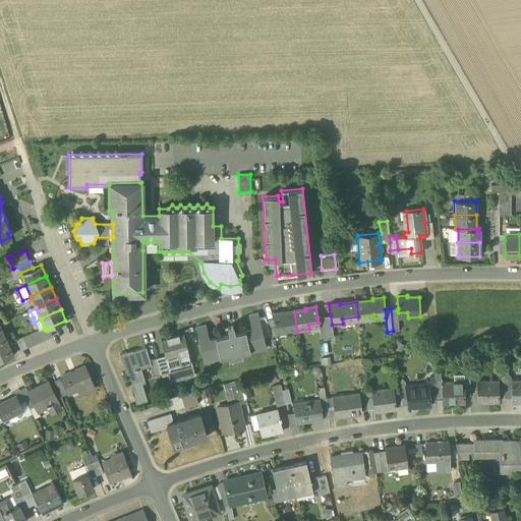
[(285,333),(297,331),(294,312),(283,313),(282,311),(272,313),(273,319),(275,330),(284,328),(285,333)]
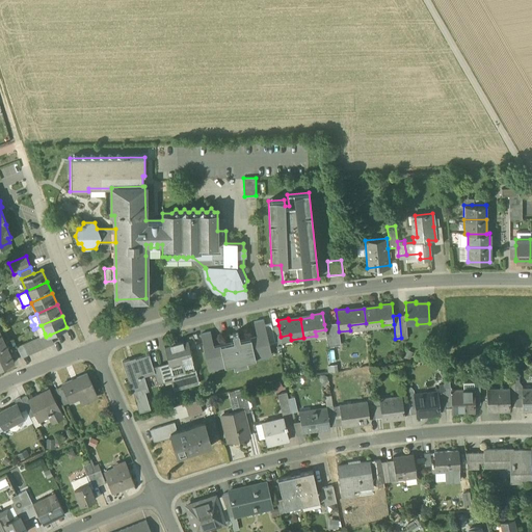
[(250,340),(255,357),(263,355),(262,354),(271,352),(269,343),(265,325),(263,320),(254,322),(257,335),(257,339),(250,340)]
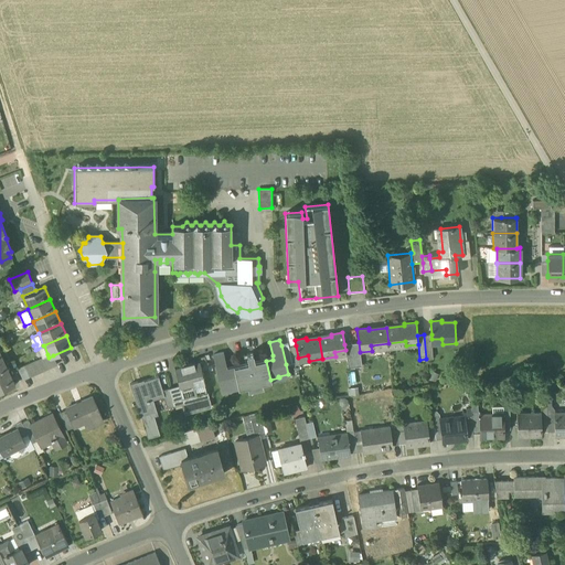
[(359,342),(351,343),(354,368),(361,366),(360,352),(359,342)]
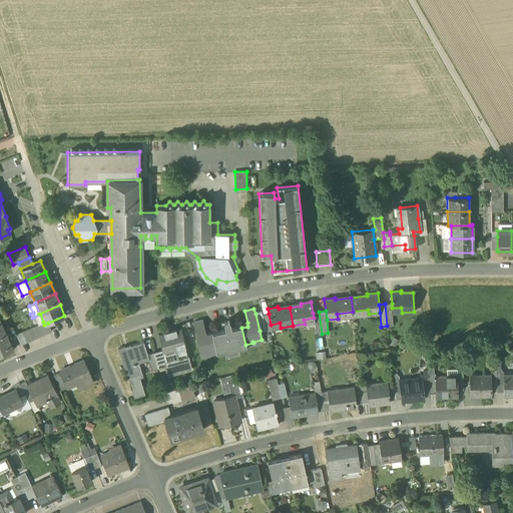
[(261,312),(255,314),(260,331),(266,330),(262,315),(261,312)]
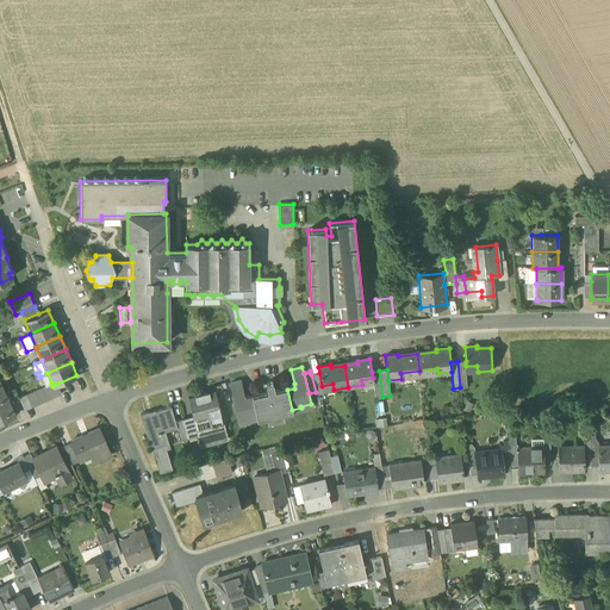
[(375,398),(383,397),(379,371),(372,372),(373,378),(375,398)]
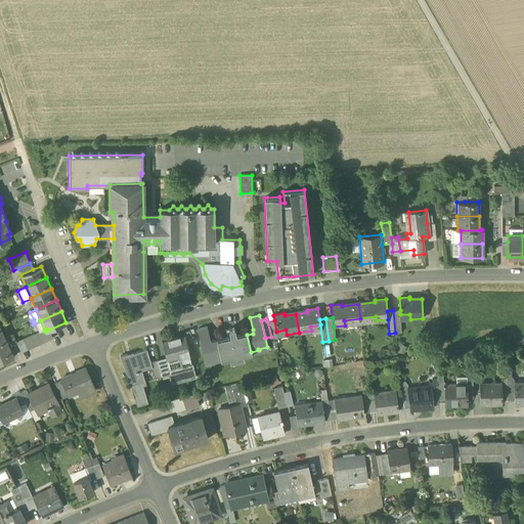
[(35,323),(39,332),(44,329),(41,320),(35,323)]
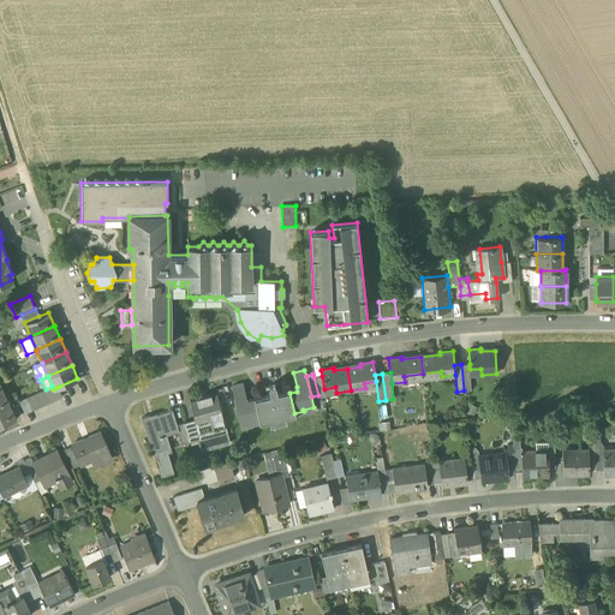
[(318,395),(320,401),(327,400),(324,389),(322,376),(314,377),(318,395)]
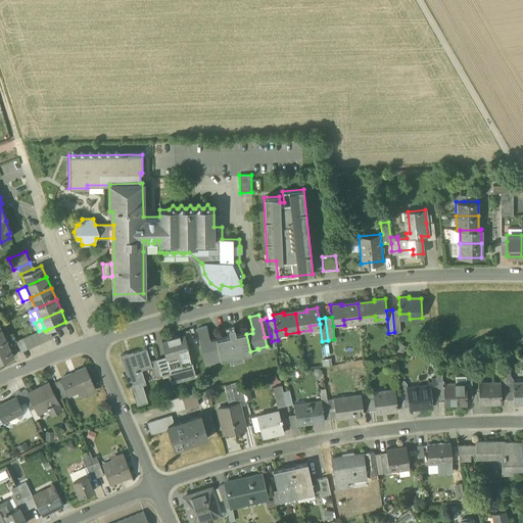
[(221,359),(217,341),(210,343),(209,339),(206,326),(196,328),(203,361),(212,359),(212,360),(221,359)]
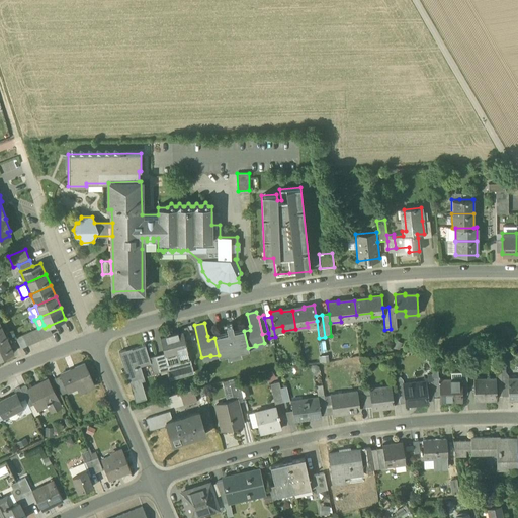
[(42,338),(49,335),(45,328),(44,325),(38,328),(42,338)]
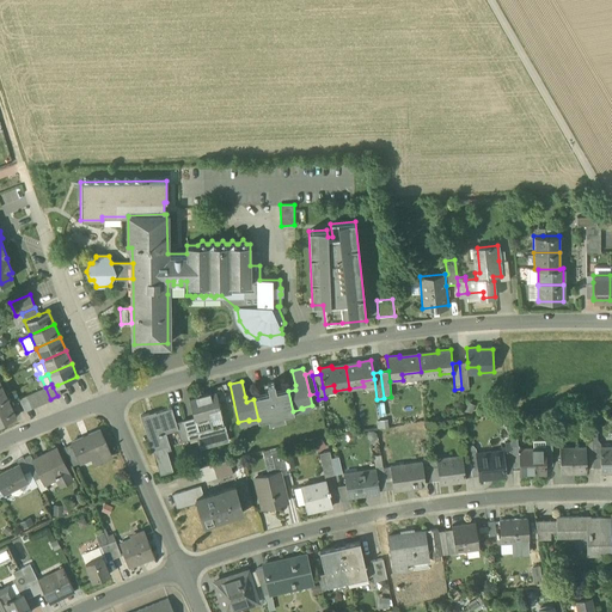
[(216,395),(218,402),(225,399),(221,385),(214,387),(215,391),(216,395)]
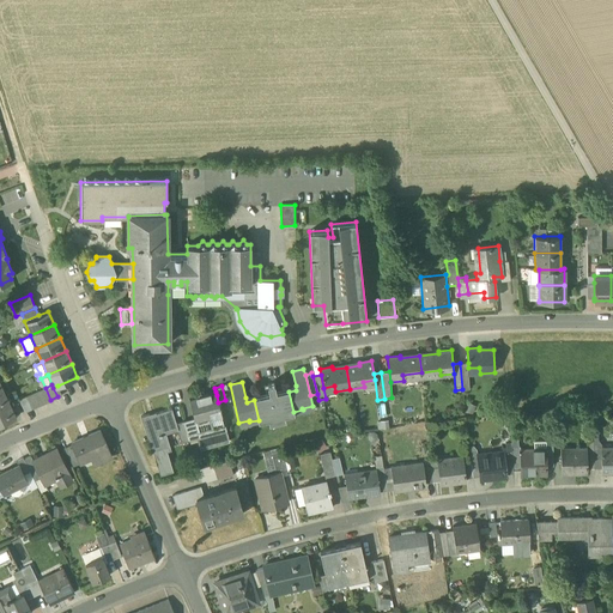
[(266,393),(246,398),(247,402),(254,400),(289,392),(296,390),(296,386),(275,390),(269,392),(266,393)]
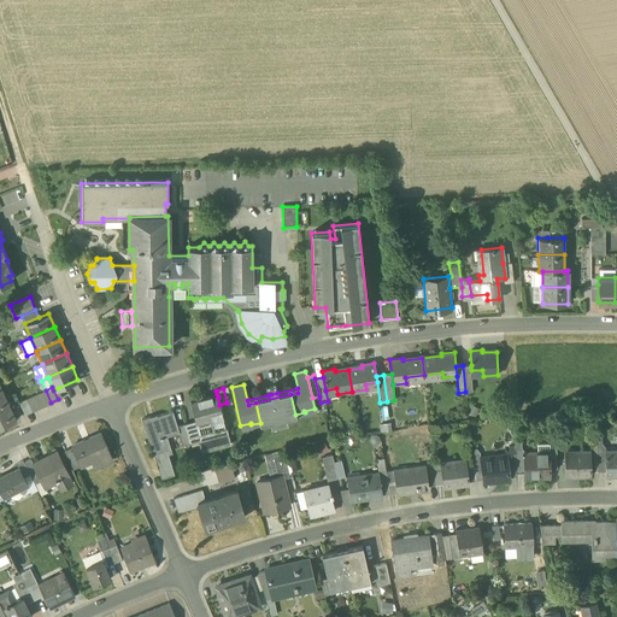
[(45,405),(51,403),(46,391),(39,393),(45,405)]
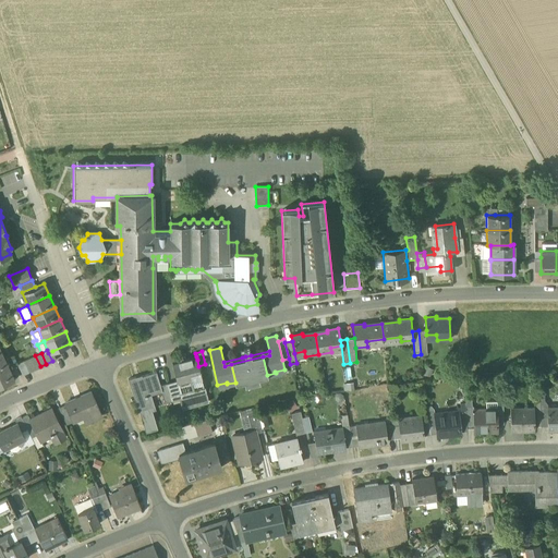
[(0,356),(0,371),(9,367),(3,355),(0,356)]
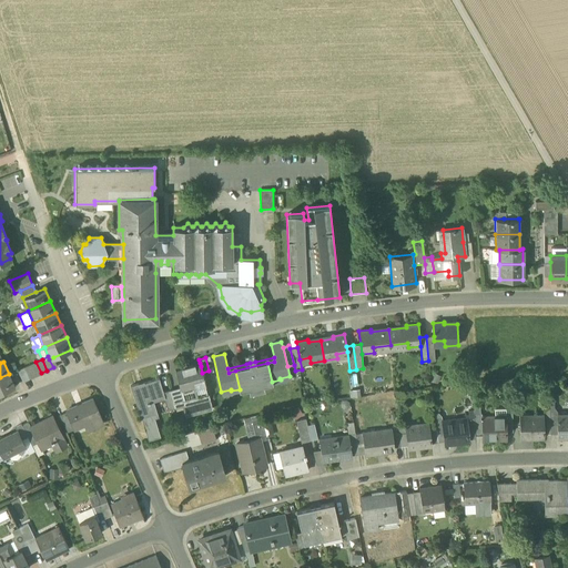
[(36,376),(41,373),(36,362),(30,365),(36,376)]
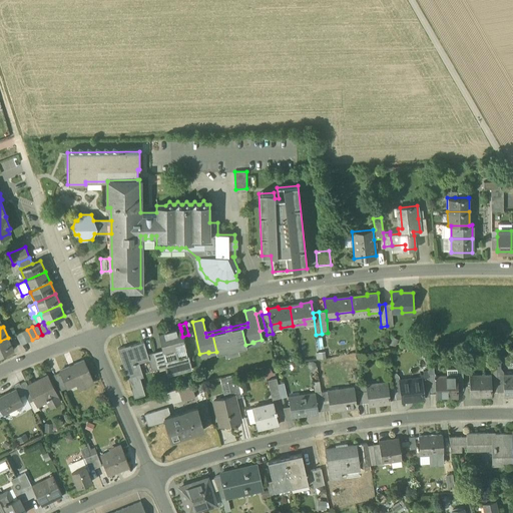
[(245,345),(241,328),(212,335),(216,352),(224,350),(237,347),(245,345)]
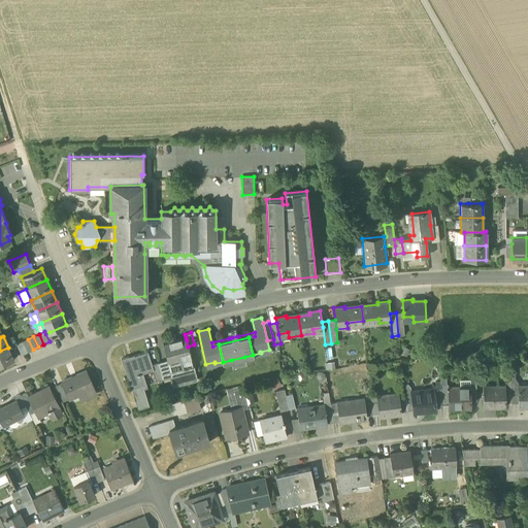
[(27,352),(33,350),(28,339),(22,341),(27,352)]
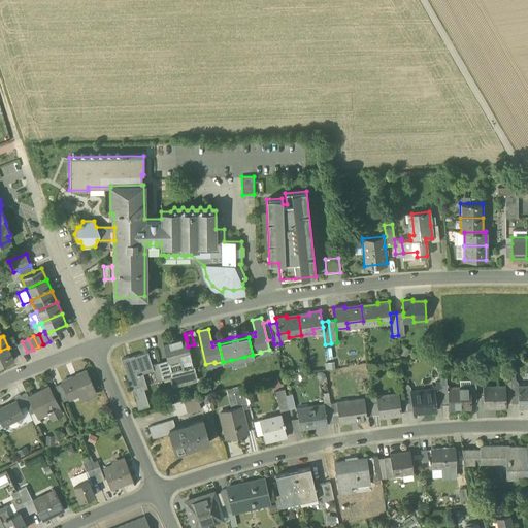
[(180,359),(184,369),(194,367),(188,347),(187,340),(177,342),(176,340),(162,344),(167,360),(167,363),(169,363),(180,359)]
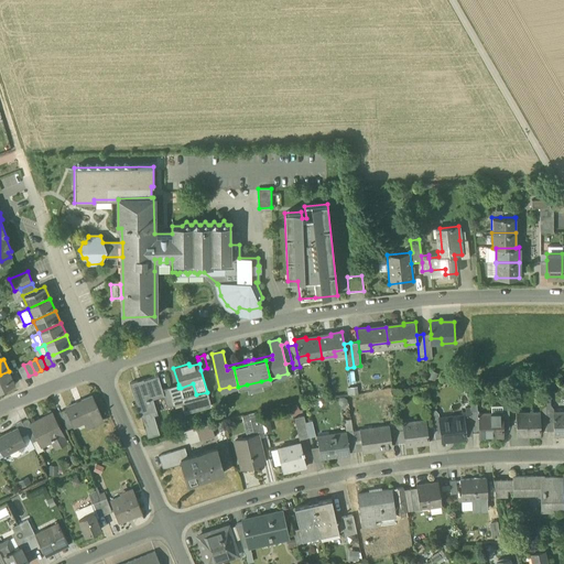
[(23,379),(29,376),(23,365),(18,368),(23,379)]
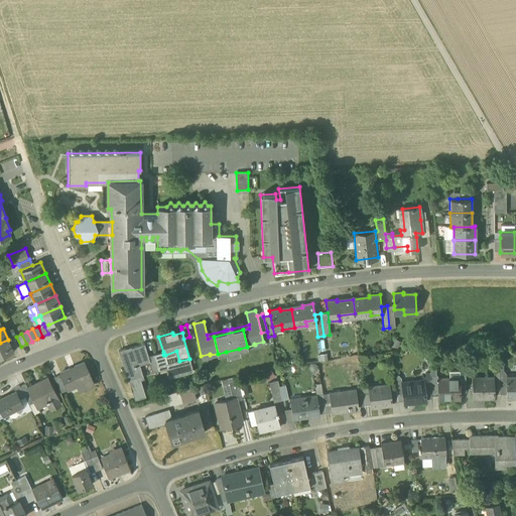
[(0,357),(14,351),(8,340),(0,343),(0,357)]
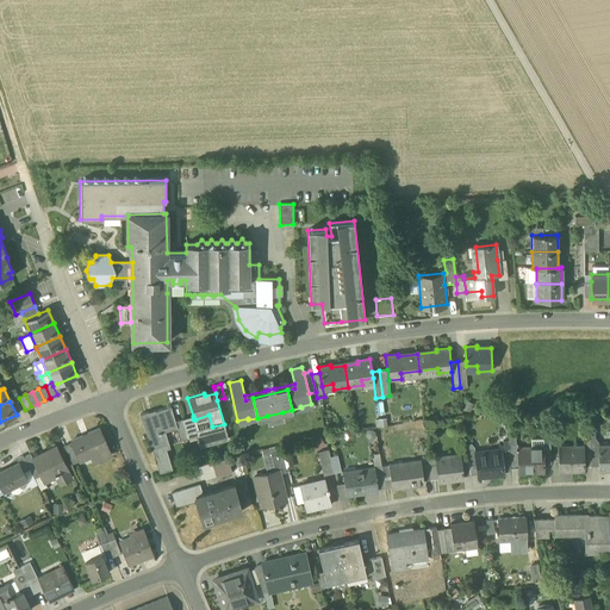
[(139,415),(153,449),(165,444),(161,433),(175,428),(176,428),(175,422),(174,422),(170,406),(148,414),(148,412),(139,415)]
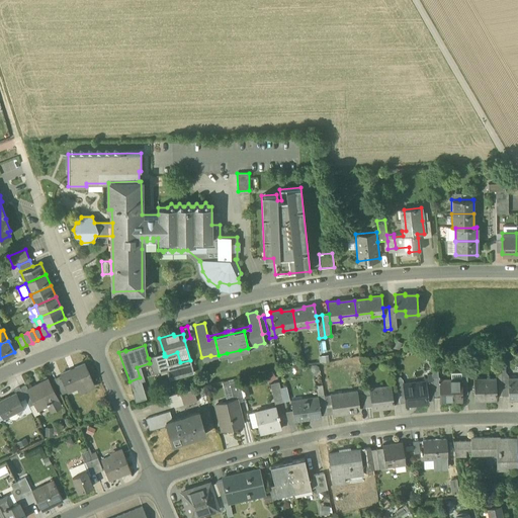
[(177,352),(166,356),(168,365),(180,362),(177,352)]
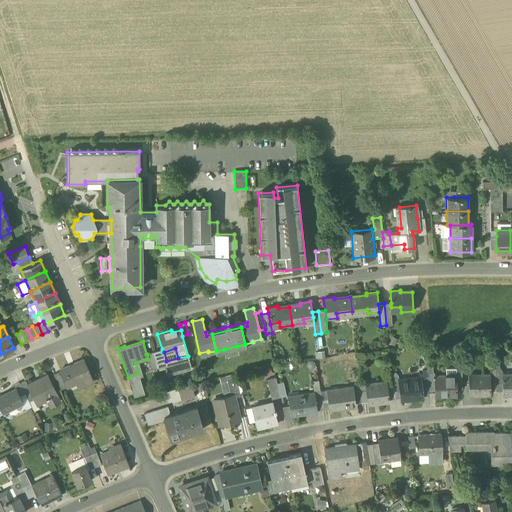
[(162,349),(153,352),(157,364),(167,361),(166,361),(164,352),(162,352),(162,349)]
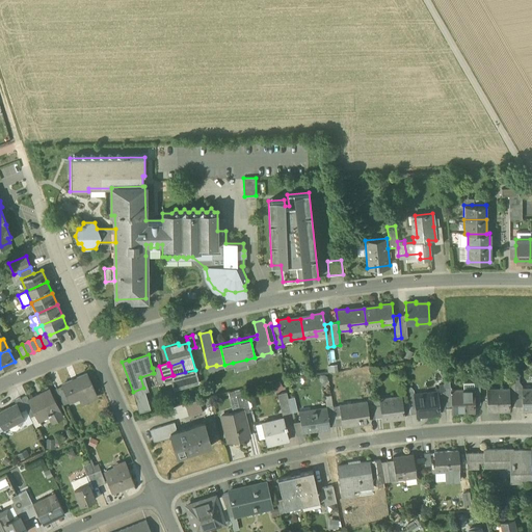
[(164,382),(163,378),(159,366),(152,368),(153,368),(154,373),(153,373),(156,384),(164,382)]
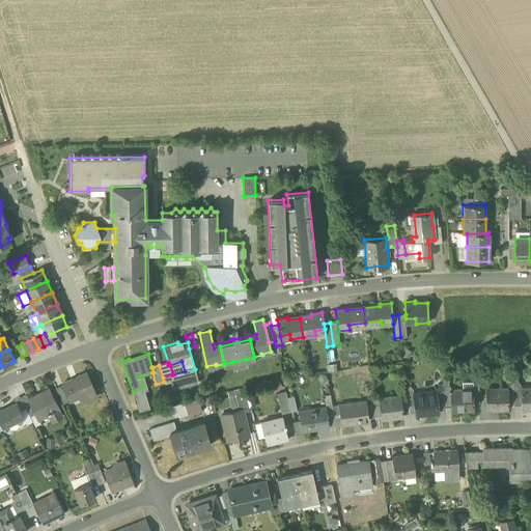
[(198,383),(195,369),(185,371),(172,374),(173,374),(163,378),(164,382),(170,380),(173,389),(198,383)]
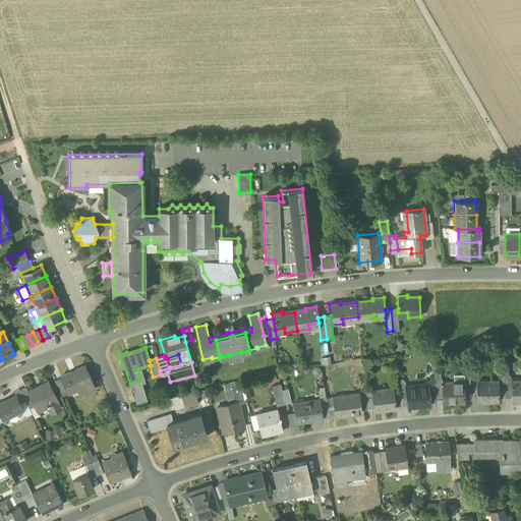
[(61,378),(68,394),(82,388),(84,393),(95,389),(84,365),(81,367),(60,375),(61,378)]
